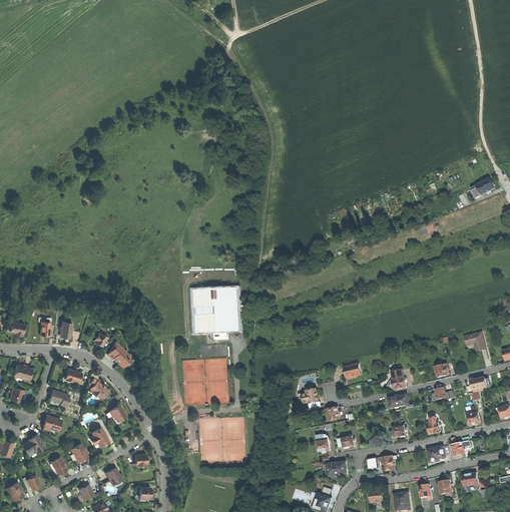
[(483,178),(471,185),(477,194),(478,195),(481,193),(482,193),(485,191),(485,190),(489,188),(486,182),(483,178)]
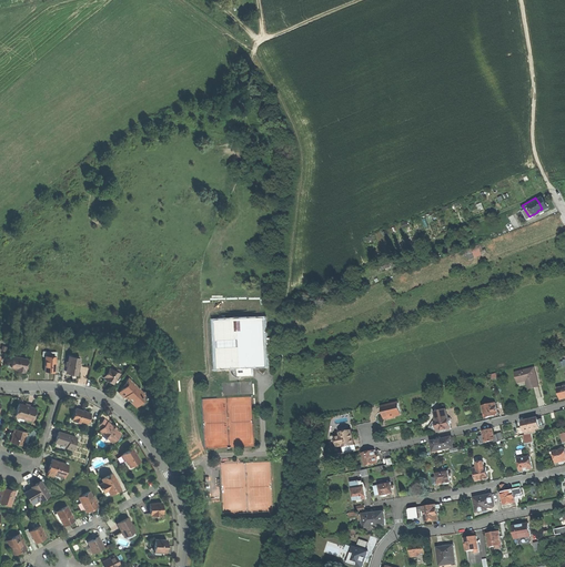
[(522,220),(528,215),(522,205),(516,210),(522,220)]
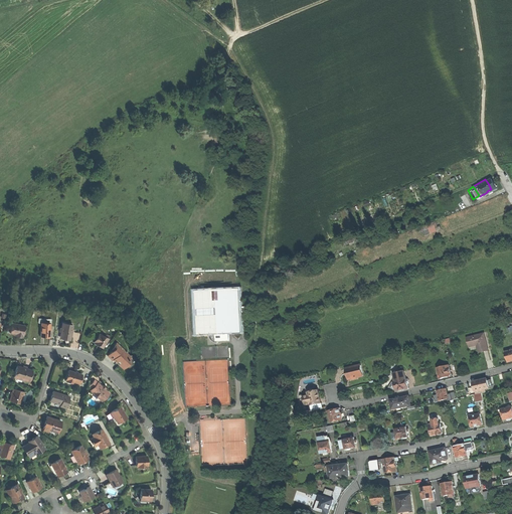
[(427,226),(429,232),(435,230),(433,224),(427,226)]
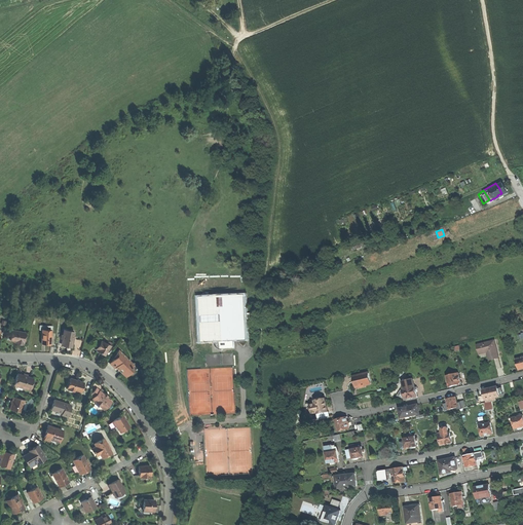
[(244,311),(243,293),(199,295),(201,340),(220,339),(221,347),(234,346),(234,338),(246,338),(245,320),(250,319),(250,311),(244,311)]
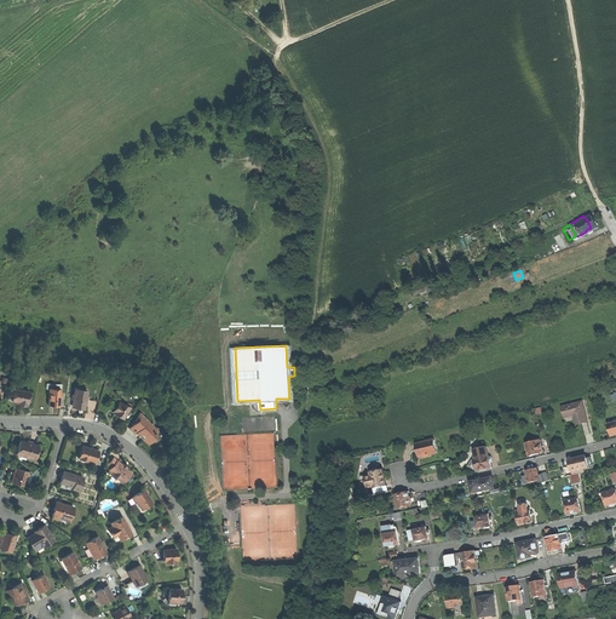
[(57,388),(46,388),(45,403),(51,403),(56,403),(57,388)]
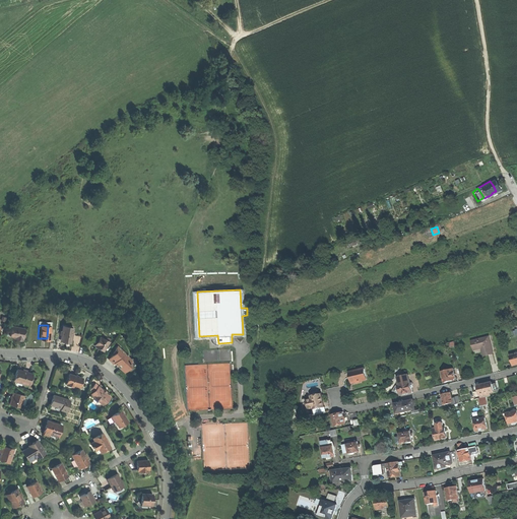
[(69,327),(60,325),(59,329),(58,333),(58,338),(67,339),(69,327)]
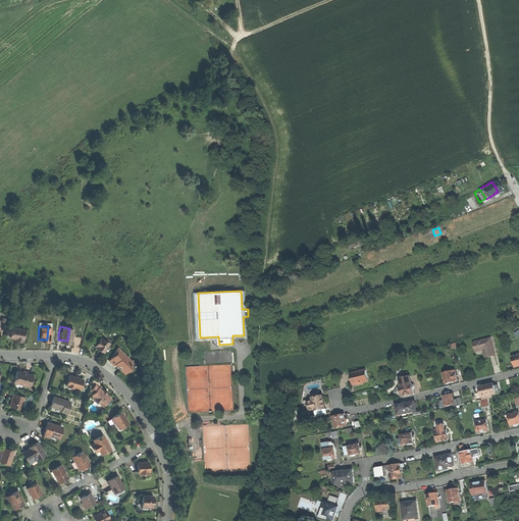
[(21,329),(9,327),(7,336),(12,337),(14,339),(14,341),(19,341),(21,329)]
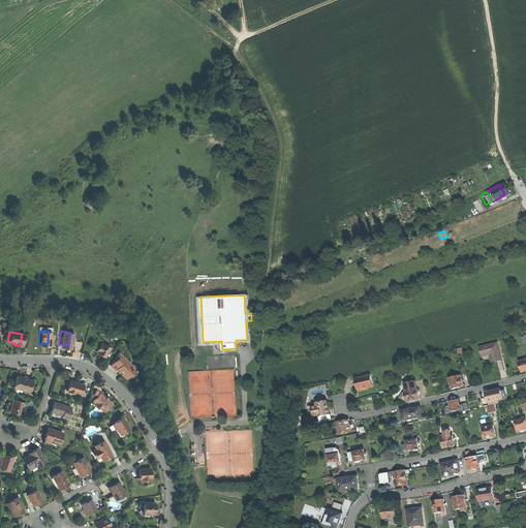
[(97,353),(101,355),(106,346),(99,342),(93,351),(97,353)]
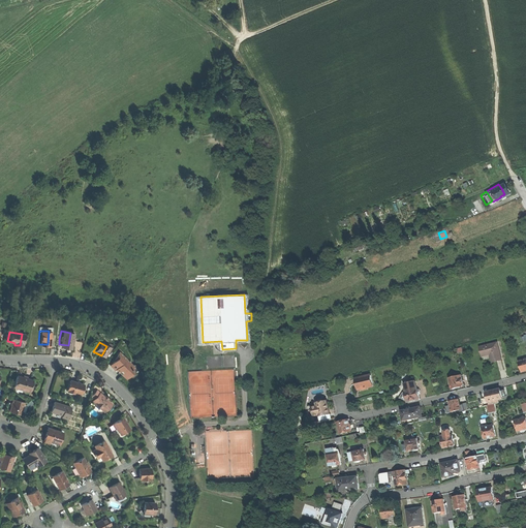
[(495,343),(477,348),(480,356),(488,354),(490,363),(494,362),(499,361),(495,343)]
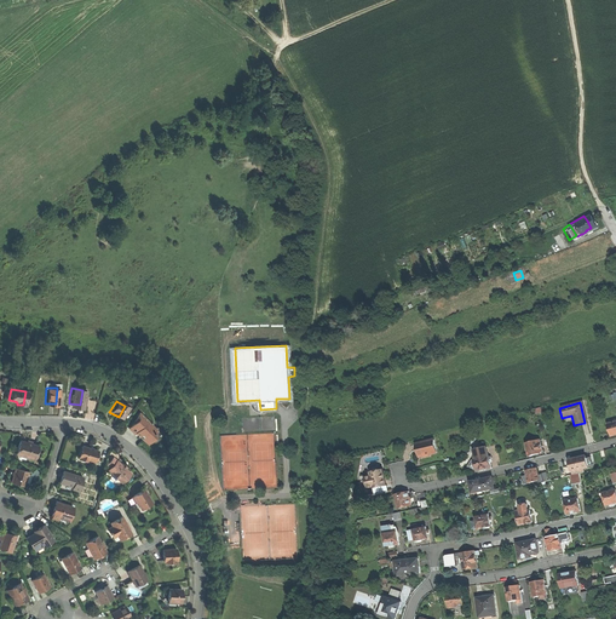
[(131,420),(125,427),(131,433),(132,433),(136,436),(144,443),(149,437),(151,435),(148,431),(151,428),(143,420),(144,419),(134,411),(130,419),(131,420)]
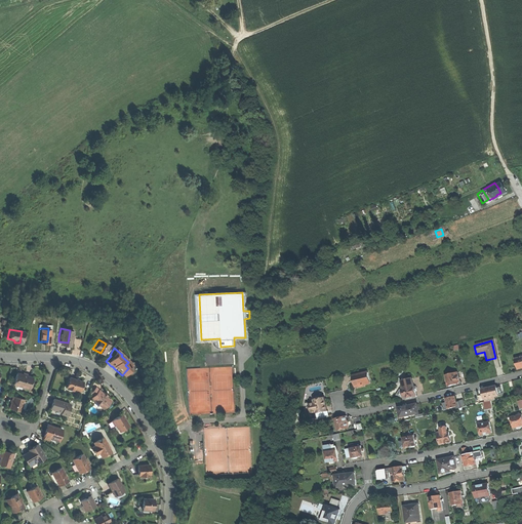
[(219,363),(231,362),(230,351),(218,351),(219,363)]
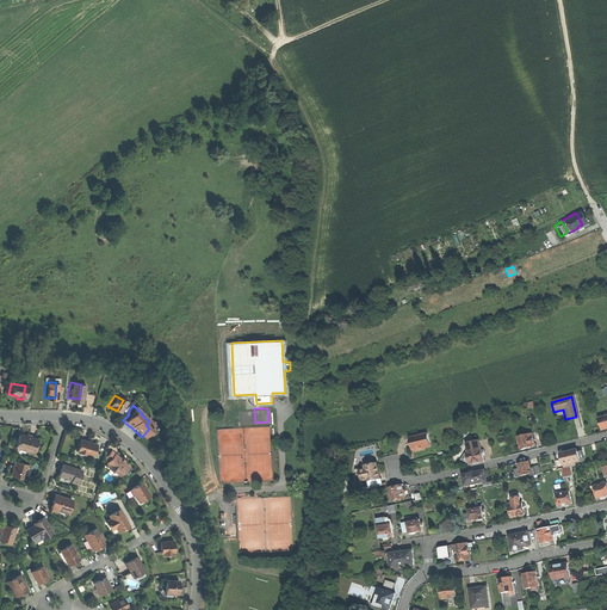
[(606,414),(596,418),(600,430),(606,429),(606,427),(606,414)]
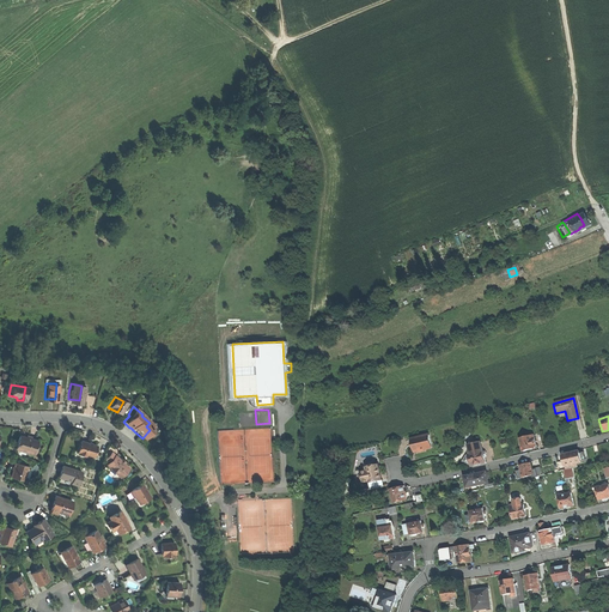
[(24,436),(17,434),(12,448),(29,453),(32,438),(24,436)]
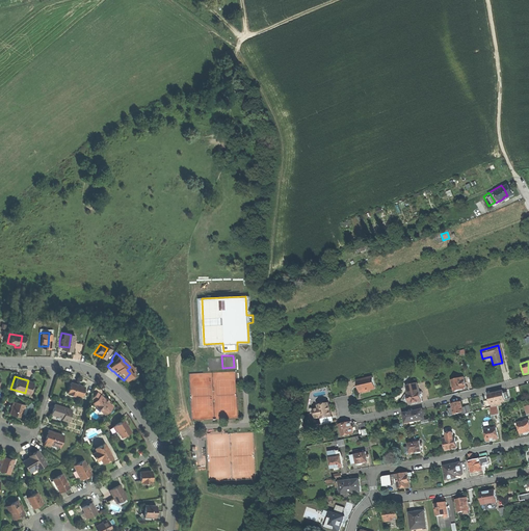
[(461,379),(450,382),(453,393),(458,392),(463,391),(463,389),(465,389),(461,379)]
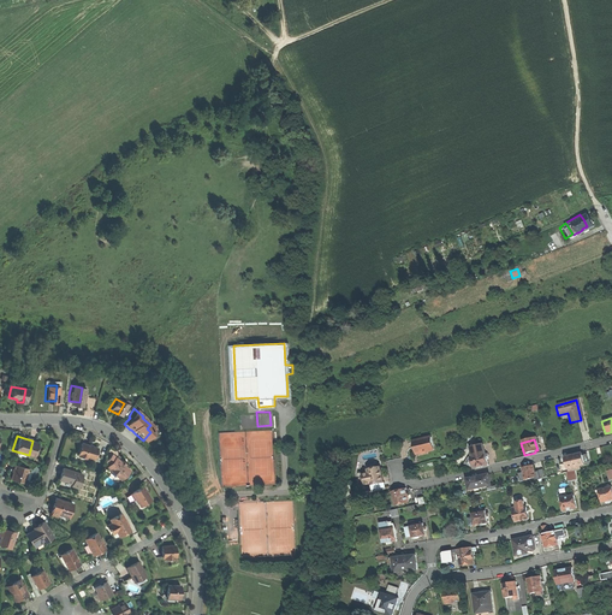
[(85,444),(78,442),(75,453),(76,453),(76,454),(83,456),(84,455),(90,457),(94,447),(85,444)]
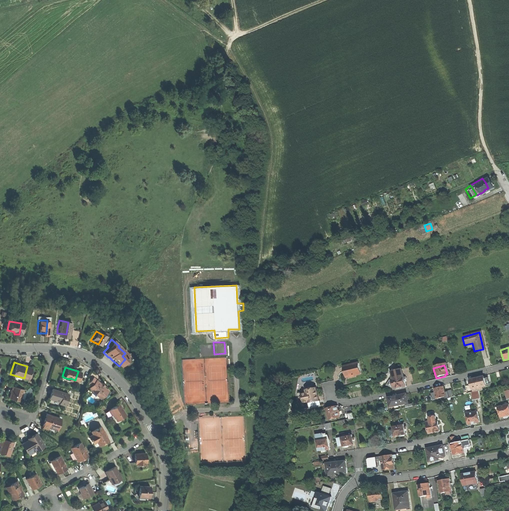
[(357,367),(342,371),(345,381),(352,379),(360,377),(357,367)]
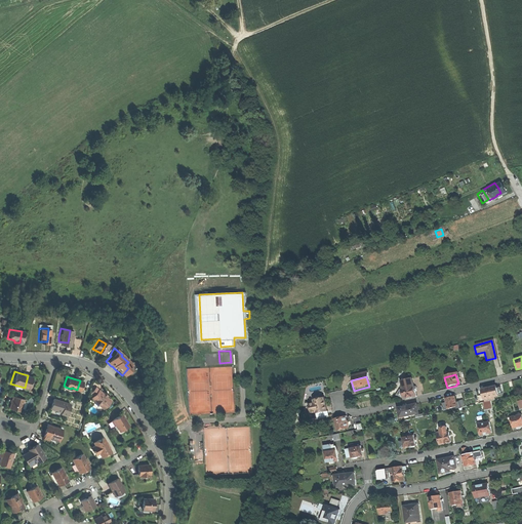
[(400,387),(402,397),(409,396),(415,394),(412,383),(407,384),(408,385),(406,386),(406,385),(400,386),(401,387),(400,387)]
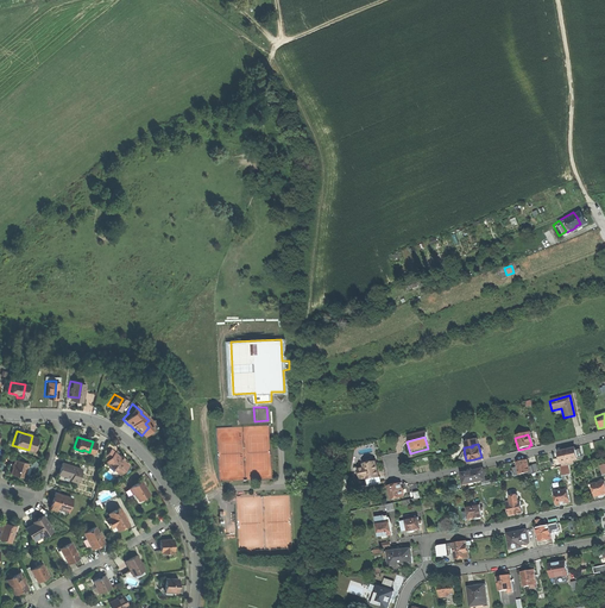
[(108,449),(102,455),(106,457),(104,461),(117,472),(125,464),(117,457),(112,451),(111,452),(108,449)]
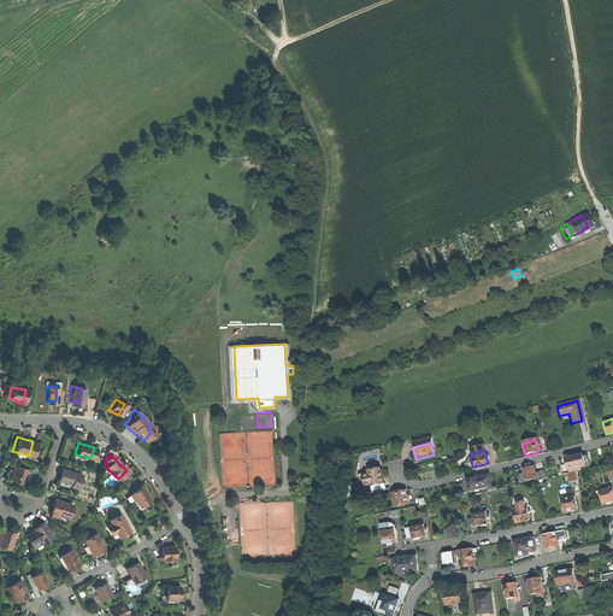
[(572,457),(565,458),(567,464),(569,471),(572,471),(572,470),(581,468),(584,467),(582,455),(572,457)]
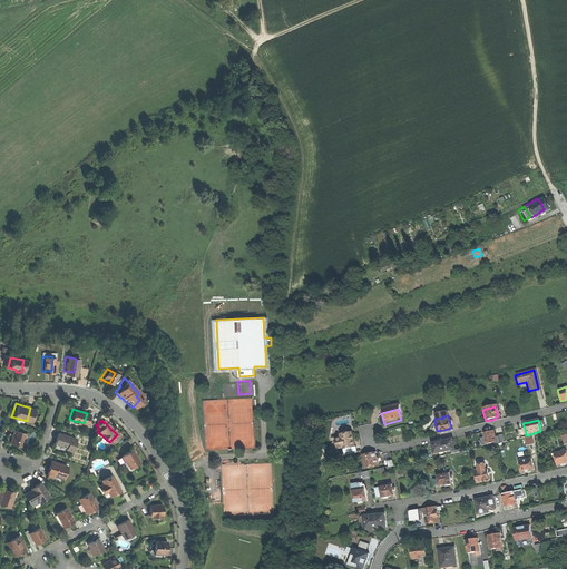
[(12,443),(19,445),(23,432),(11,429),(10,433),(7,442),(12,443)]
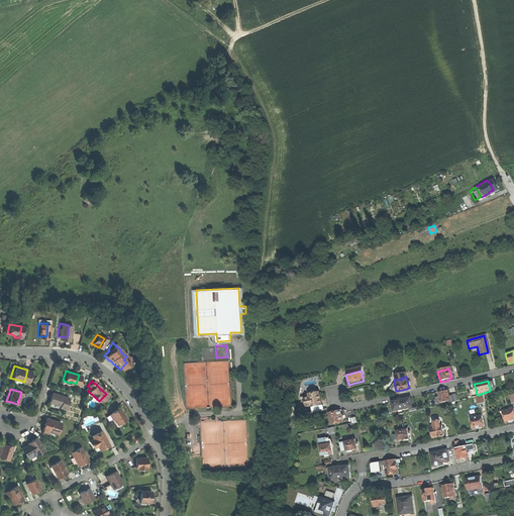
[(488,394),(487,392),(480,394),(480,395),(477,395),(476,389),(470,391),(472,398),(475,397),(482,395),(488,394)]
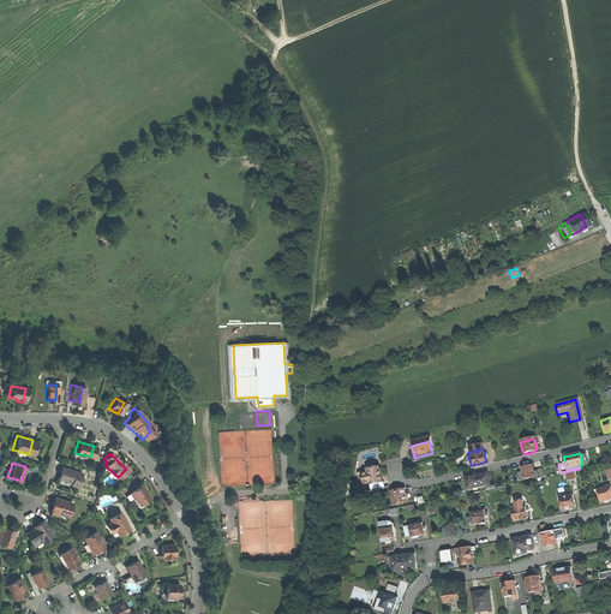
[(78,472),(59,466),(58,471),(57,477),(69,482),(69,483),(75,486),(78,472)]
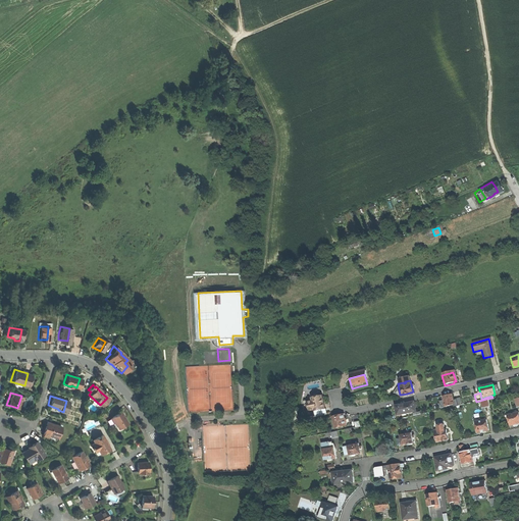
[(311,399),(310,399),(310,400),(313,408),(313,409),(323,407),(322,402),(321,396),(320,396),(311,399)]
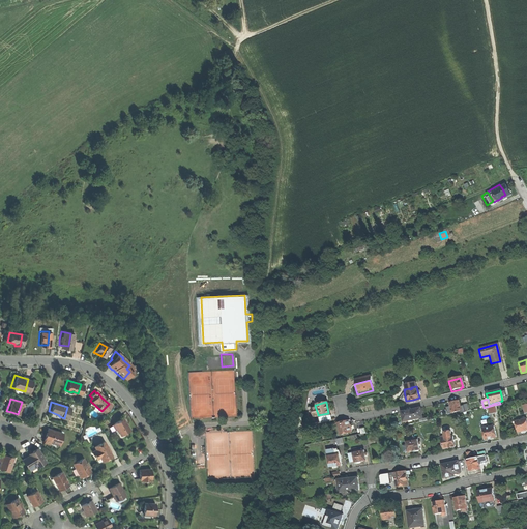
[(452,402),(450,403),(450,404),(449,405),(451,414),(464,411),(463,408),(460,409),(459,402),(456,403),(454,404),(452,402)]
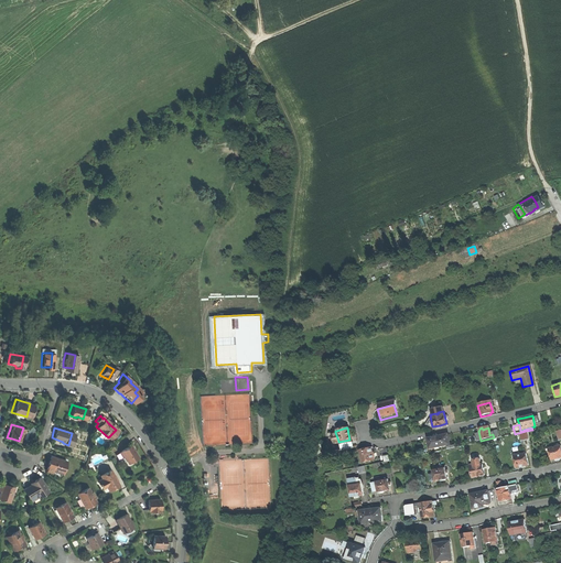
[(529,440),(526,431),(518,433),(520,442),(529,440)]
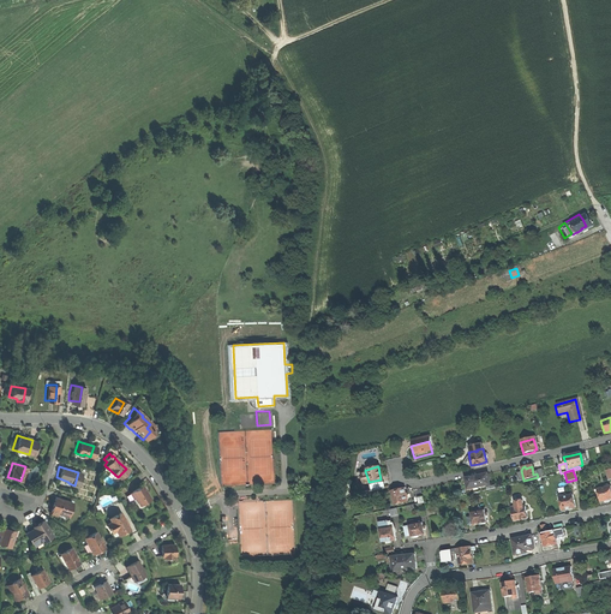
[(487,482),(485,471),(474,474),(463,476),(466,487),(487,482)]
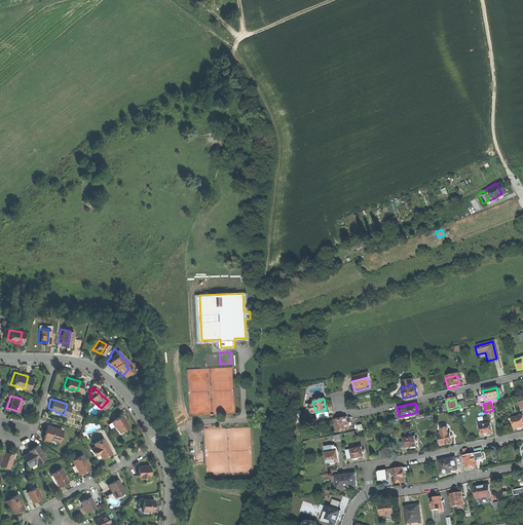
[(113,423),(117,430),(126,425),(123,420),(119,414),(110,419),(113,423)]
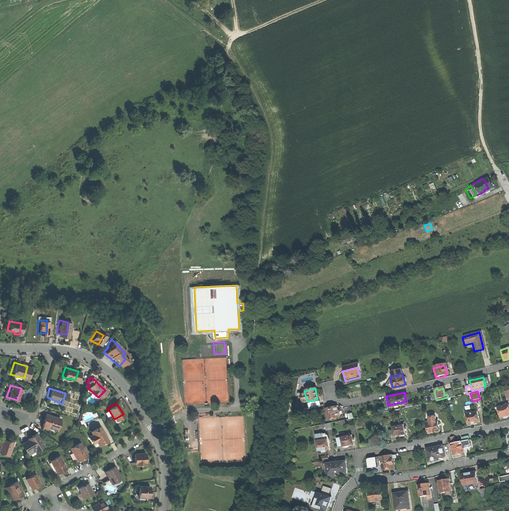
[(323,407),(326,419),(338,416),(335,404),(329,406),(323,407)]
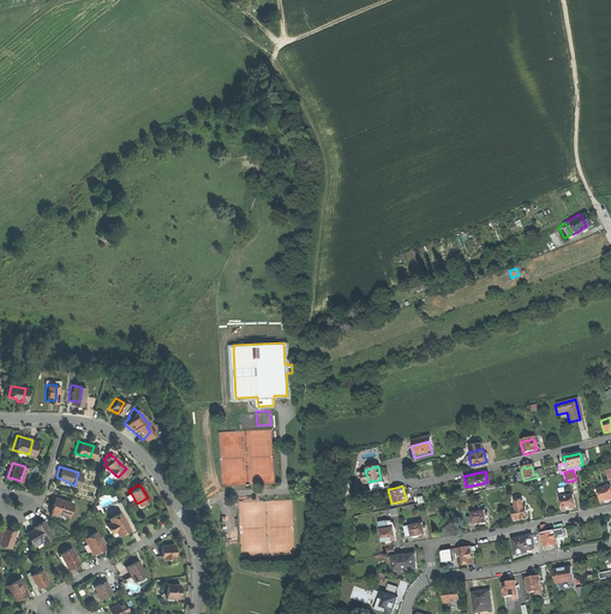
[(610,489),(610,486),(598,490),(601,501),(604,500),(605,502),(607,501),(610,500),(610,499),(610,498),(610,489)]
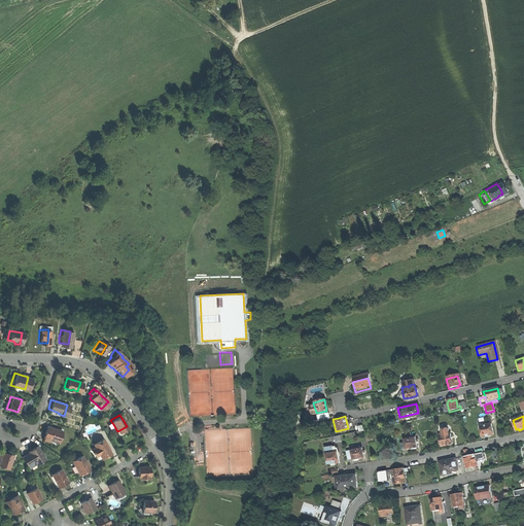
[(491,424),(481,427),(483,436),(486,436),(490,435),(493,434),(491,424)]
